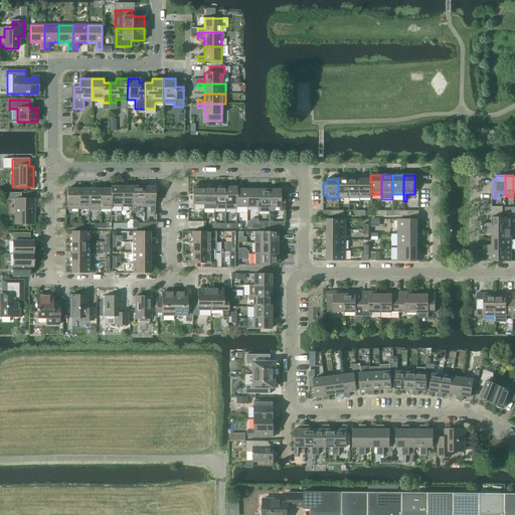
[(349,198),(349,179),(338,179),(338,198),(349,198)]
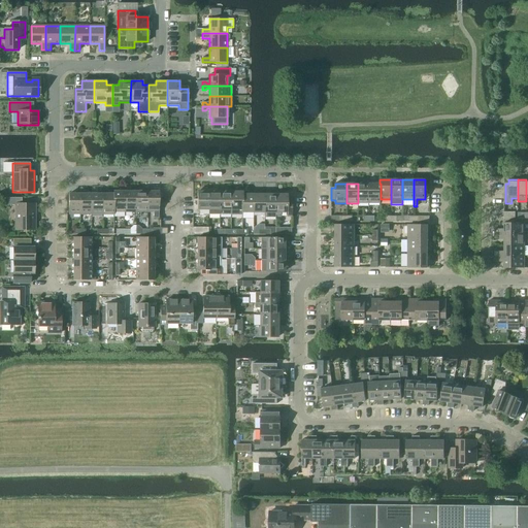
[(369,203),(369,184),(358,184),(358,203),(369,203)]
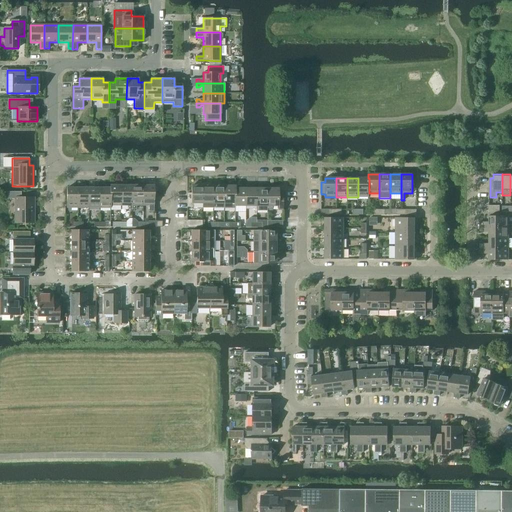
[(369,178),(368,178),(358,178),(358,197),(369,197),(369,193),(369,178)]
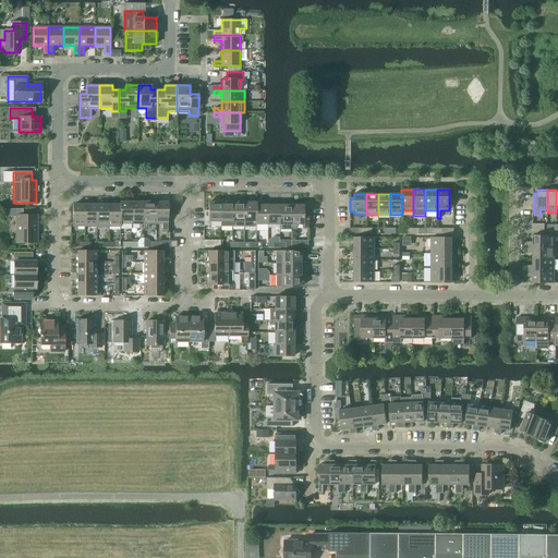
[(120,202),(120,205),(120,223),(132,223),(132,199),(126,199),(126,203),(120,202)]
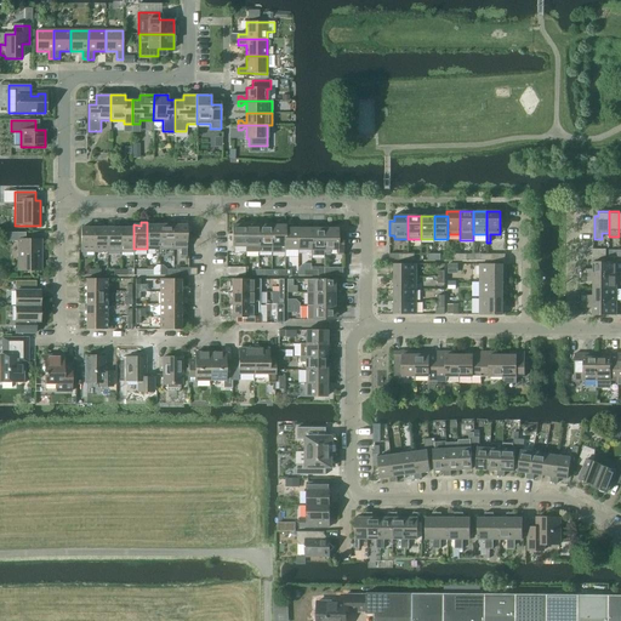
[(147,222),(147,249),(155,249),(155,254),(160,254),(160,249),(159,249),(159,226),(153,226),(153,222),(147,222)]
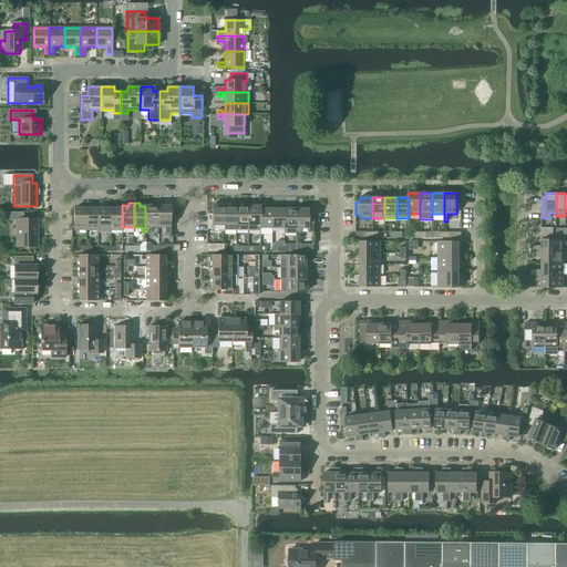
[(152,206),(145,206),(145,227),(146,227),(146,232),(151,232),(151,227),(157,227),(157,203),(152,203),(152,206)]
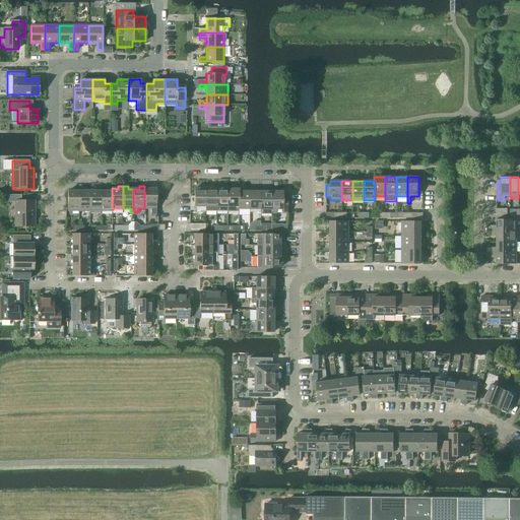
[(144,186),(144,208),(150,208),(150,215),(155,215),(155,208),(156,189),(150,189),(150,186),(144,186)]
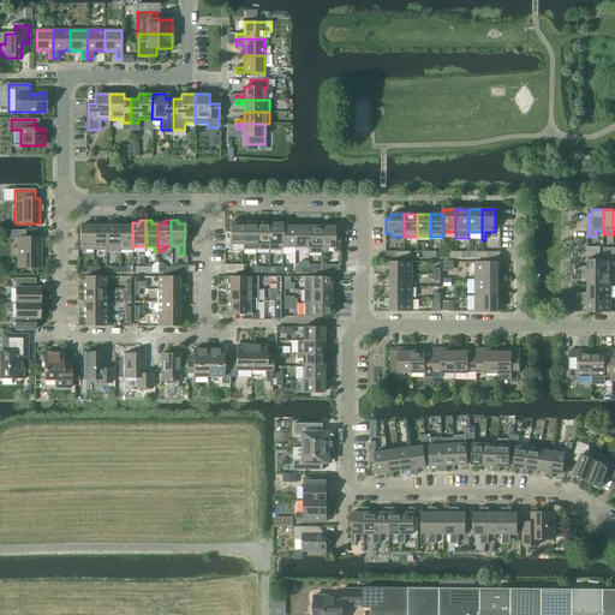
[(230,232),(225,232),(225,249),(232,249),(232,244),(243,245),(243,220),(234,220),(234,224),(230,224),(230,232)]
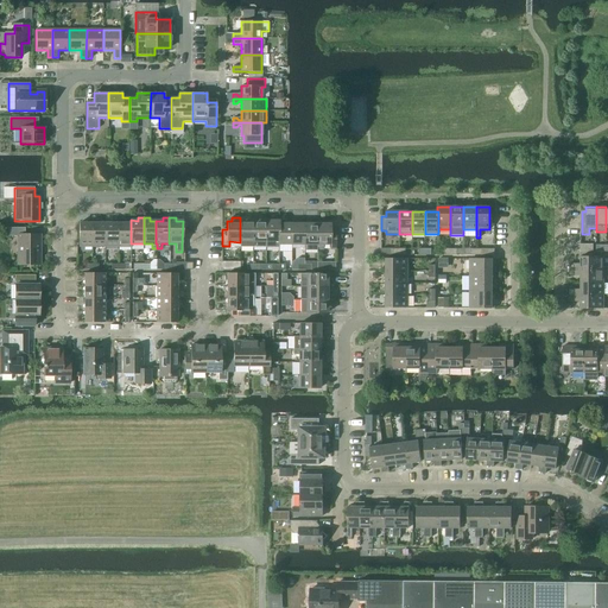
[(248,217),(240,217),(240,242),(240,247),(253,247),(253,221),(248,221),(248,217)]
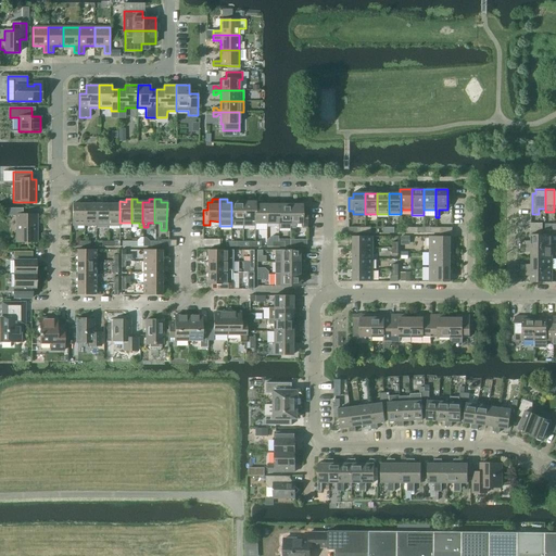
[(236,202),(231,202),(231,226),(242,226),(243,227),(243,199),(236,199),(236,202)]
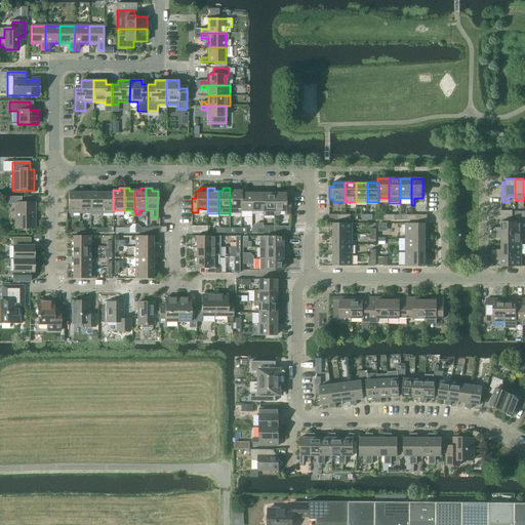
[(236,188),(230,188),(230,214),(240,214),(240,211),(240,209),(240,193),(241,193),(241,191),(236,191),(236,188)]
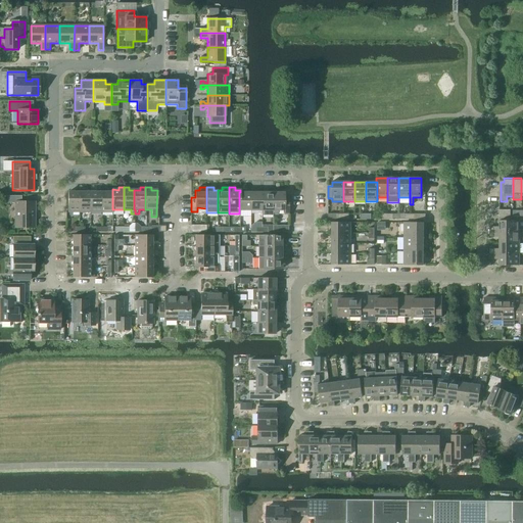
[(75,192),(68,192),(67,212),(79,212),(79,189),(75,189),(75,192)]
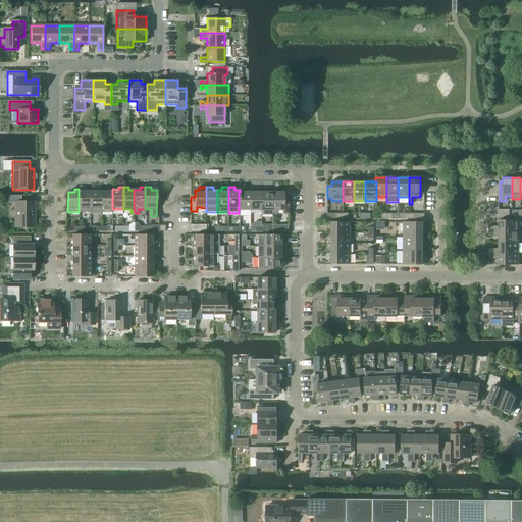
[(85,189),(79,189),(79,212),(90,212),(90,192),(85,192),(85,189)]
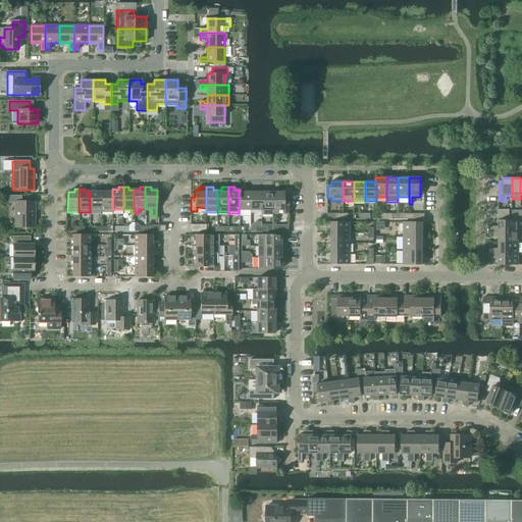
[(96,192),(90,192),(90,212),(101,212),(101,189),(96,189),(96,192)]
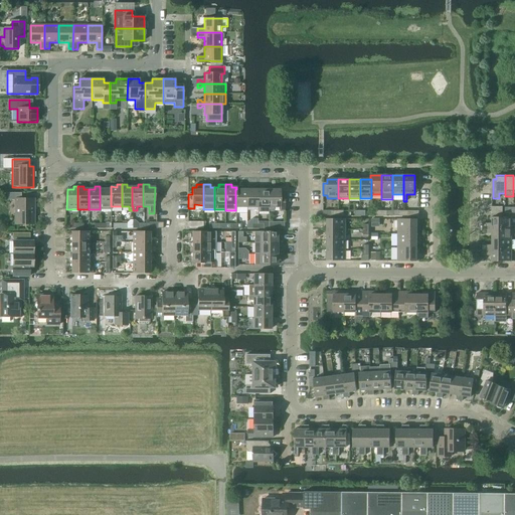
[(105,186),(100,186),(100,209),(111,209),(111,206),(111,189),(105,189),(105,186)]
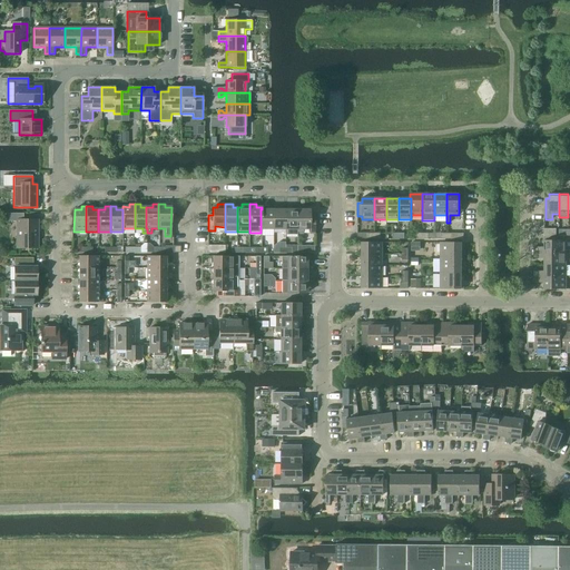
[(261,229),(261,233),(261,236),(273,236),(273,229),(273,207),(265,207),(265,209),(262,209),(261,209),(261,227),(261,229)]
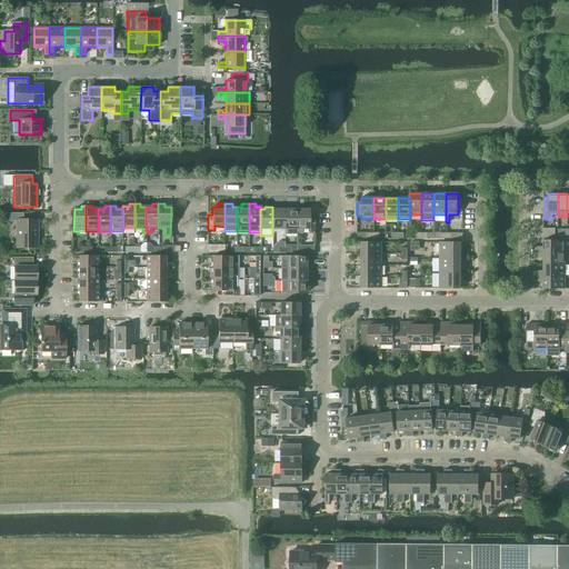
[(280,207),(272,207),(272,229),(285,229),(285,210),(280,210),(280,207)]
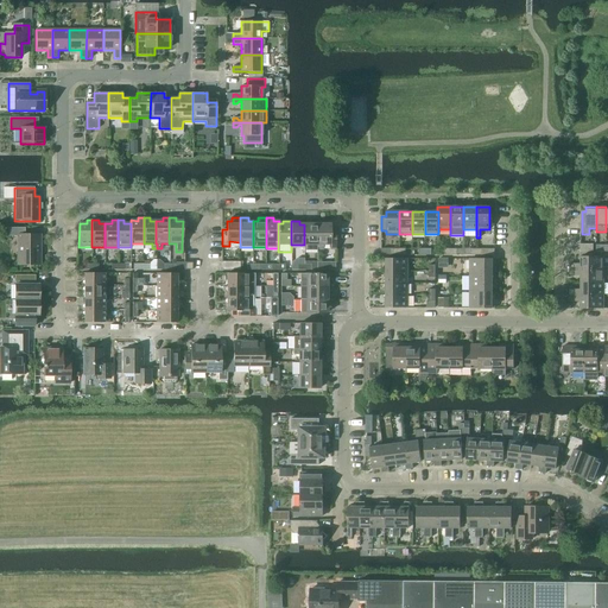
[(309,225),(304,225),(304,245),(304,249),(317,249),(317,221),(309,221),(309,225)]
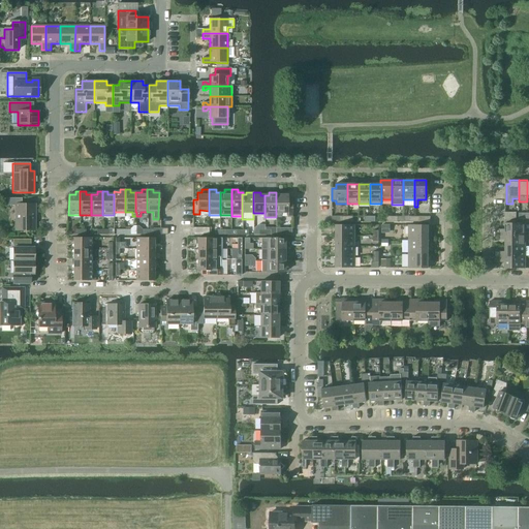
[(276,192),(276,217),(281,217),(281,213),(286,213),(286,217),(291,217),(291,199),(287,199),(287,195),(283,195),(283,192),(276,192)]
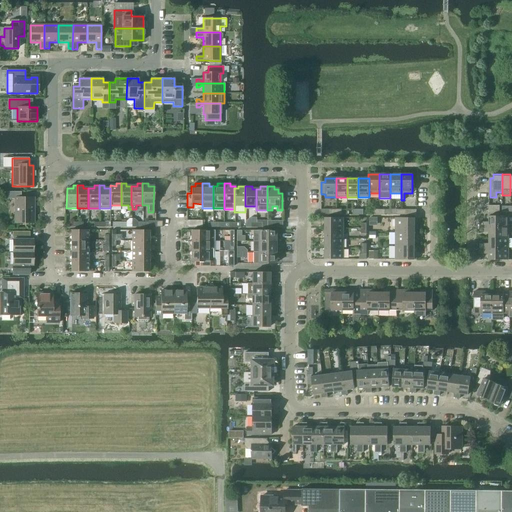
[(21,198),(21,192),(5,192),(5,199),(15,199),(15,223),(33,223),(33,198),(21,198)]
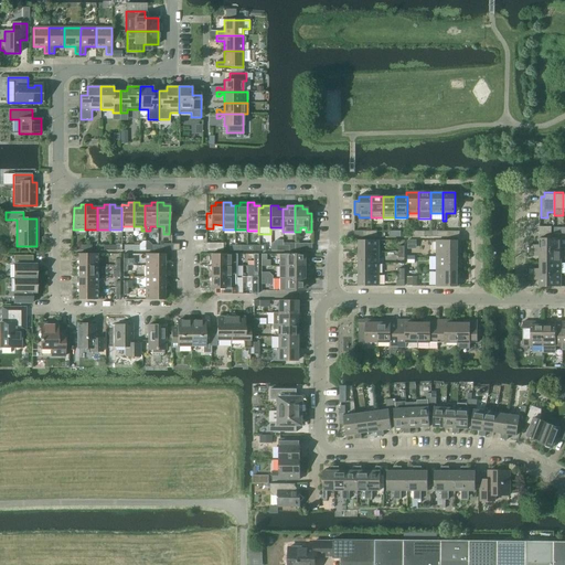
[(561,251),(561,238),(540,238),(540,245),(529,245),(529,251),(561,251)]
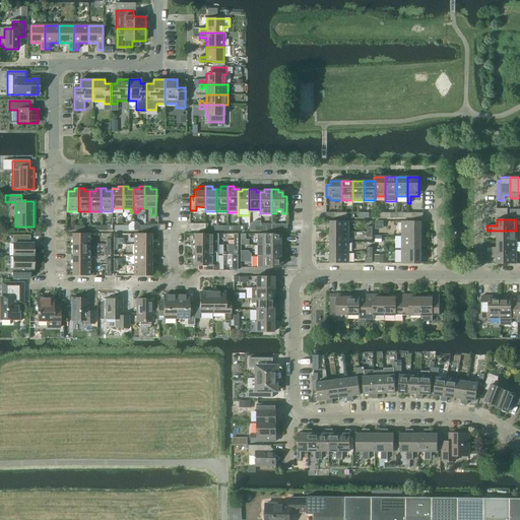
[(348,232),(348,221),(330,221),(330,232),(348,232)]
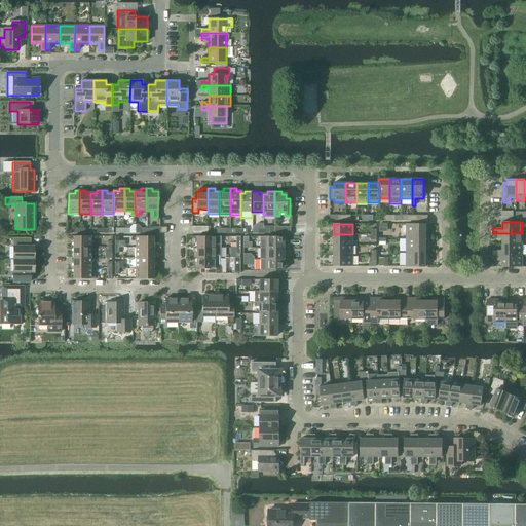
[(425,232),(425,224),(406,224),(406,238),(427,238),(427,232),(425,232)]
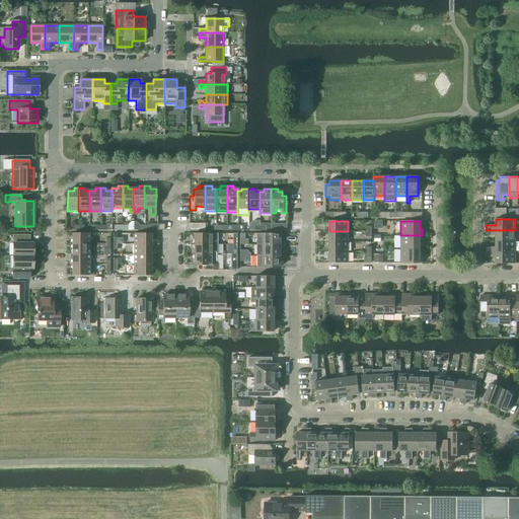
[(515,241),(515,230),(486,230),(486,235),(496,235),(496,241),(515,241)]
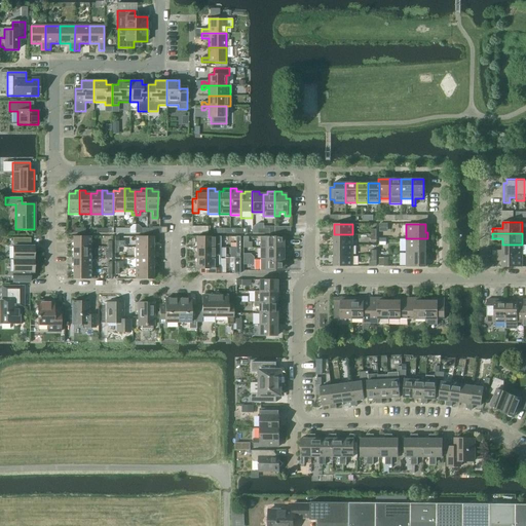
[(352,246),(352,234),(334,234),(334,246),(352,246)]
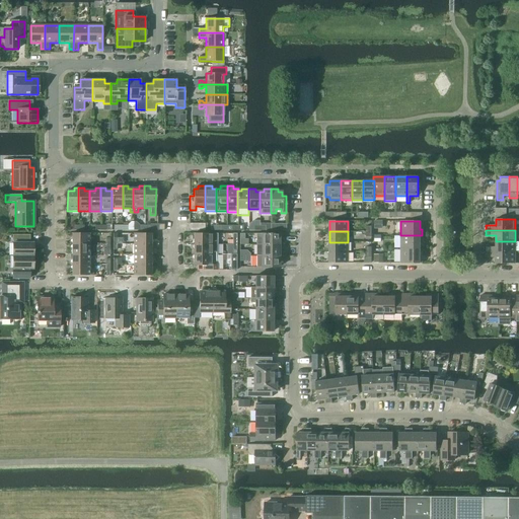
[(89,243),(89,233),(72,233),(72,243),(89,243)]
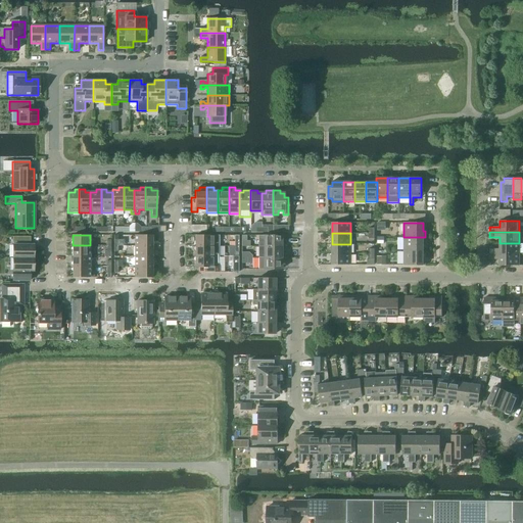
[(152,246),(152,235),(135,235),(135,246),(152,246)]
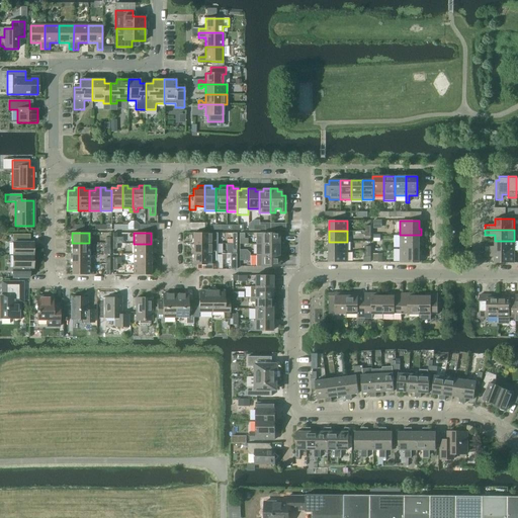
[(217,233),(193,233),(193,244),(217,244),(217,233)]
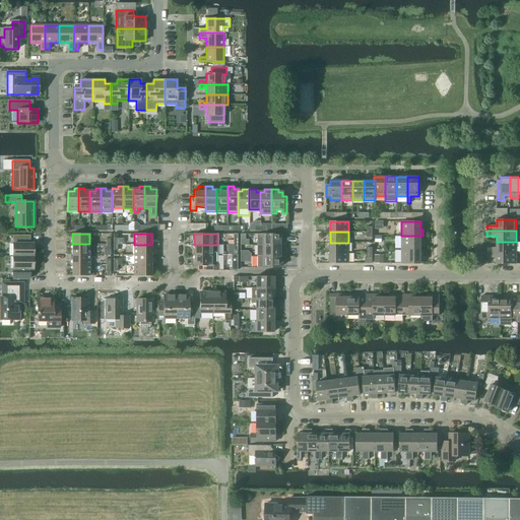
[(257,246),(282,246),(282,241),(279,241),(279,235),(257,235),(257,246)]
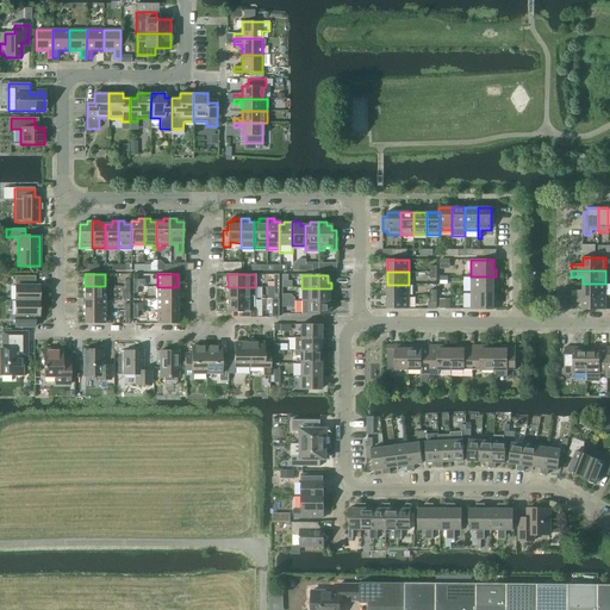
[(32,286),(32,277),(14,277),(14,300),(39,302),(39,286),(32,286)]
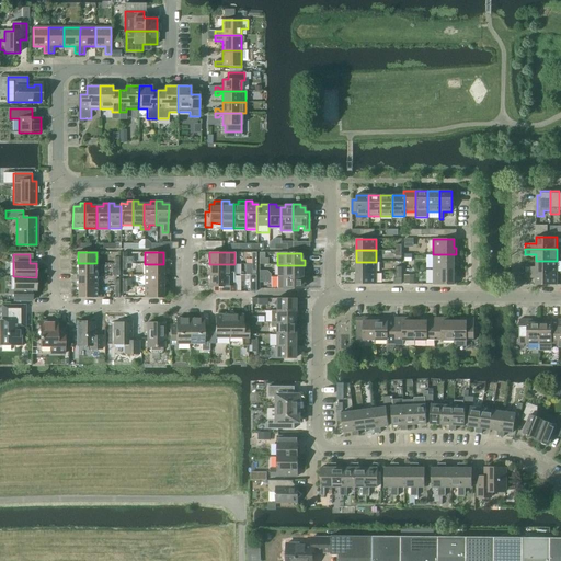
[(456,261),(456,254),(433,254),(433,270),(454,270),(454,261),(456,261)]
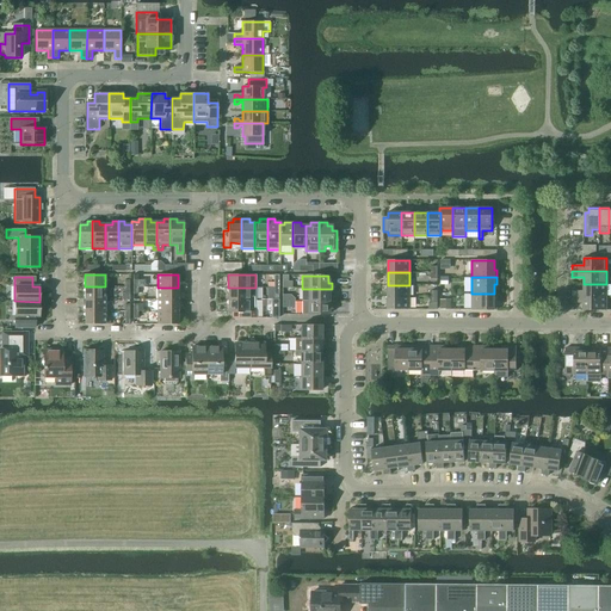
[(606,297),(606,284),(584,284),(584,291),(572,291),(572,297),(606,297)]
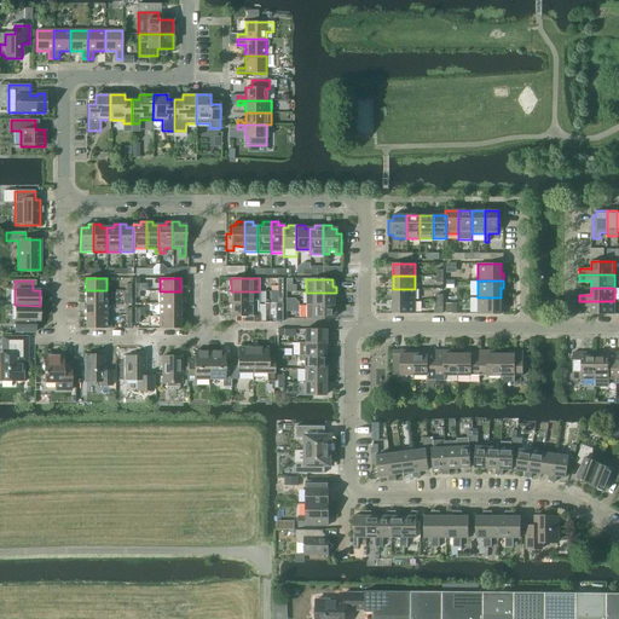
[(415,301),(415,289),(393,289),(393,301),(415,301)]
